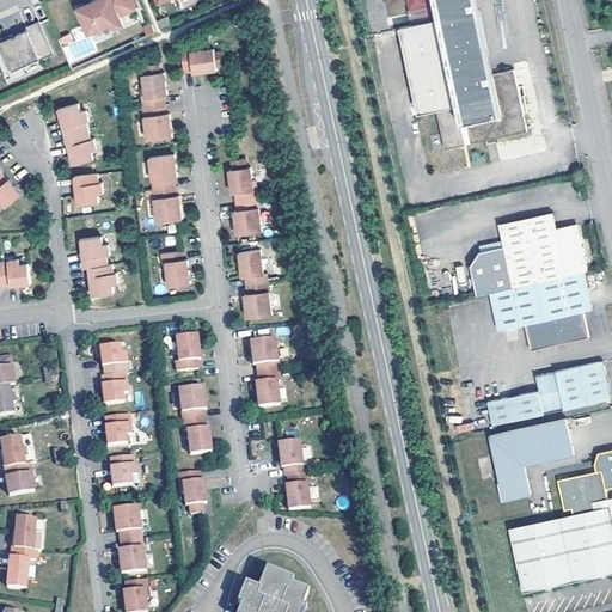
[(136,7),(133,0),(99,0),(99,1),(96,2),(92,4),(92,1),(79,7),(90,32),(109,24),(117,26),(124,24),(121,14),(136,7)]
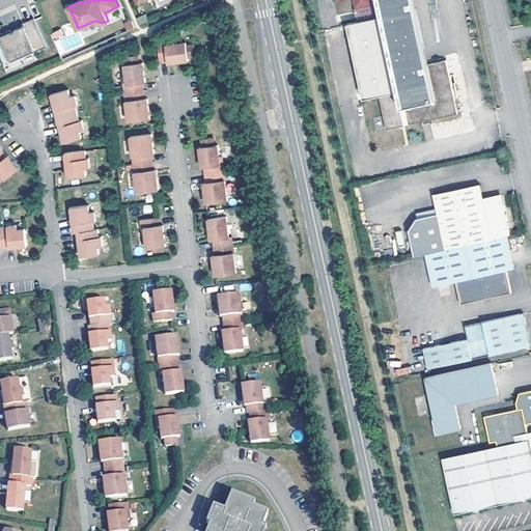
[(337,0),(353,0),(358,21),(347,24),(363,99),(380,95),(387,129),(458,113),(447,59),(428,63),(414,0),(335,0),(335,1),(337,0)]
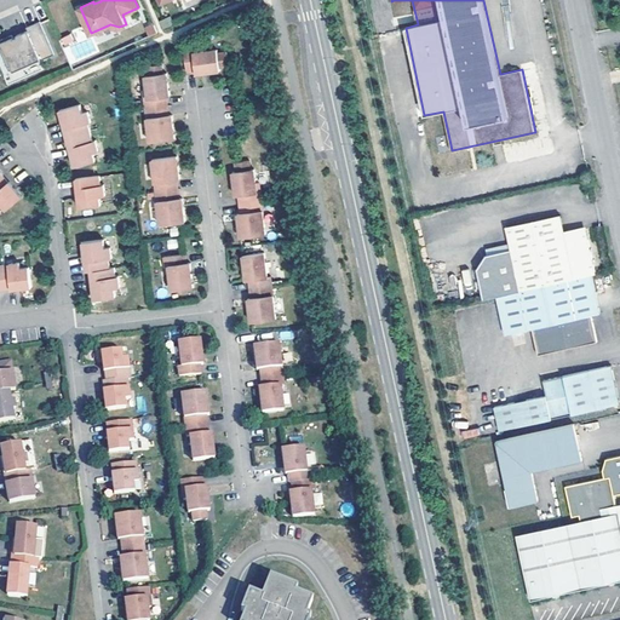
[(159,21),(162,29),(173,24),(170,16),(159,21)]
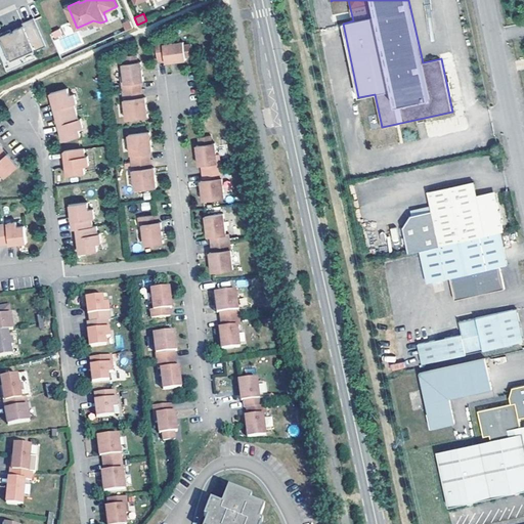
[(46,45),(34,16),(23,22),(24,25),(14,29),(14,30),(13,31),(11,32),(10,29),(0,33),(3,39),(0,40),(4,49),(7,48),(11,59),(34,49),(35,50),(46,45)]
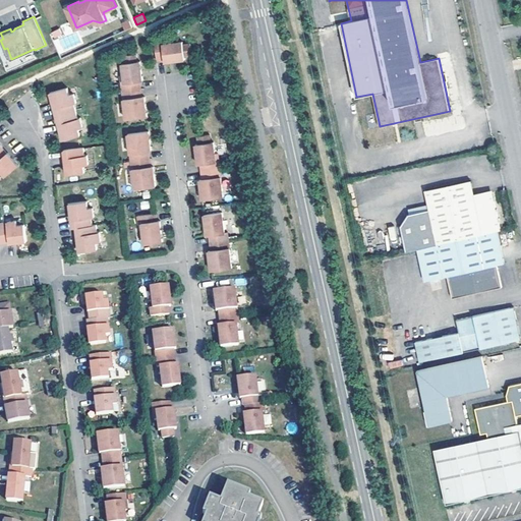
[(126,29),(133,25),(130,18),(123,21),(126,29)]
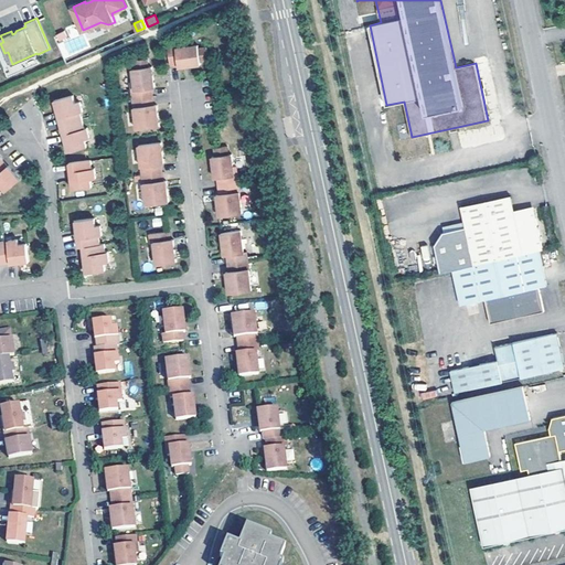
[(85,34),(77,35),(76,28),(55,31),(59,52),(87,48),(85,34)]
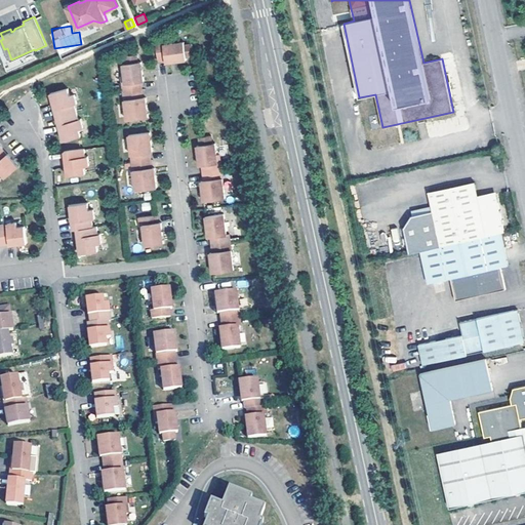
[(183,46),(182,43),(170,45),(170,42),(154,44),(157,63),(164,62),(164,64),(173,63),(185,62),(184,58),(192,57),(190,45),(183,46)]
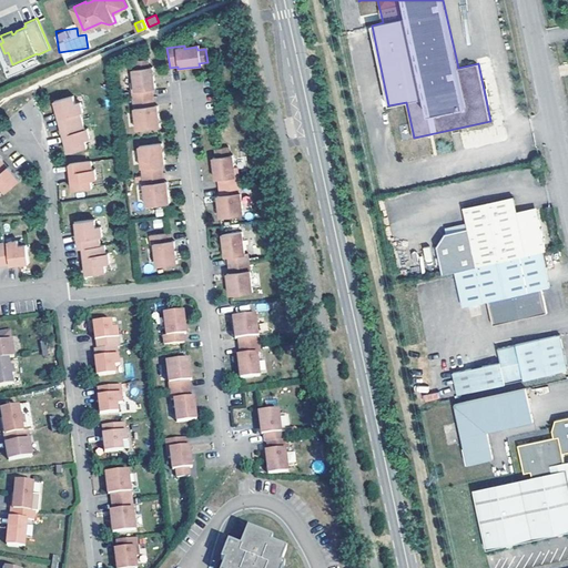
[(153,107),(151,91),(153,90),(153,82),(151,69),(148,69),(146,61),(133,62),(134,71),(131,71),(133,83),(130,84),(135,131),(159,128),(156,112),(155,107),(153,107)]
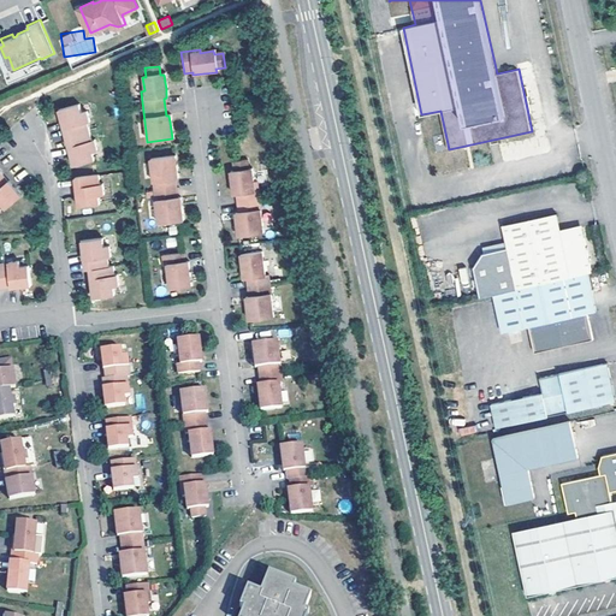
[(81,105),(60,111),(63,120),(71,153),(75,167),(95,161),(93,153),(99,152),(95,141),(93,142),(88,124),(92,123),(88,112),(83,114),(81,105)]
